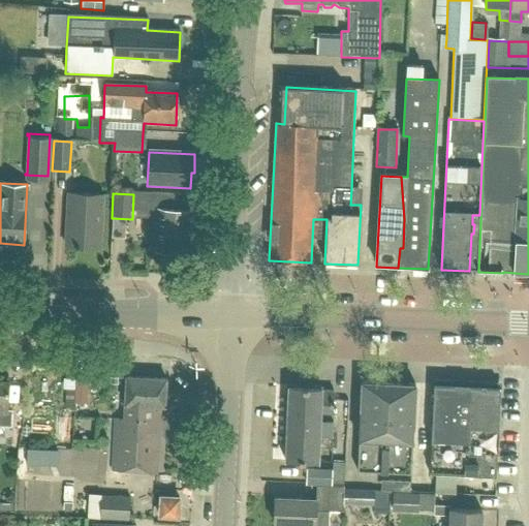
[(148,193),(148,195),(147,217),(156,217),(155,251),(158,251),(160,254),(168,254),(170,252),(175,252),(177,211),(176,210),(177,194),(148,193)]
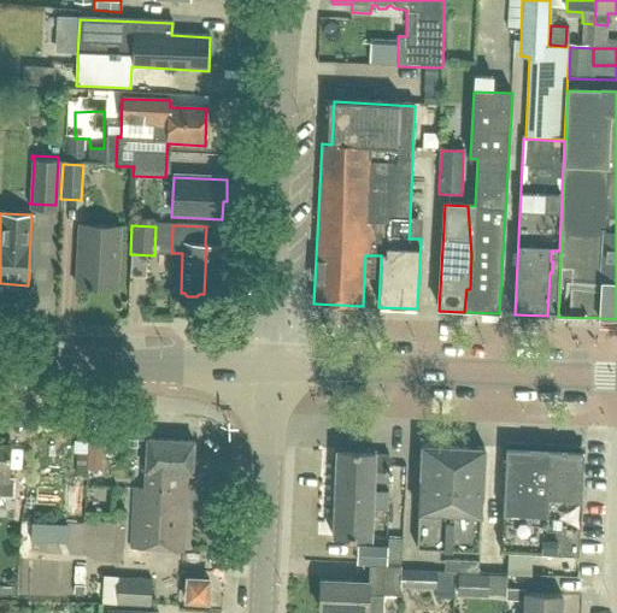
[(78,227),(77,239),(75,288),(117,290),(121,229),(78,227)]
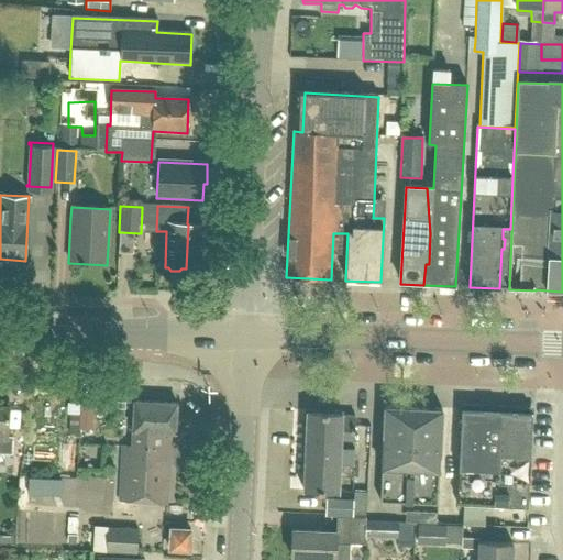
[(206,208),(188,207),(187,223),(188,224),(186,268),(202,270),(206,208)]
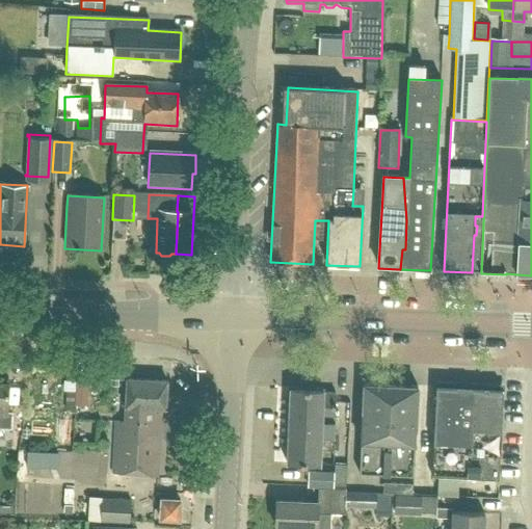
[(113,219),(112,240),(125,241),(127,220),(113,219)]
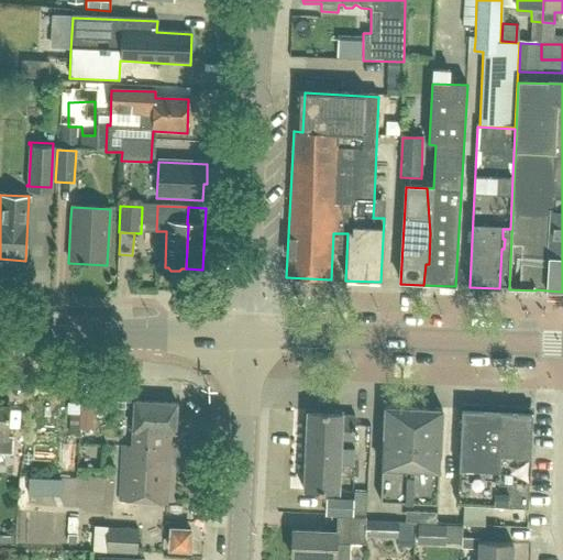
[(144,467),(169,467),(172,434),(175,434),(177,404),(134,403),(131,448),(132,448),(132,449),(144,449),(144,467)]
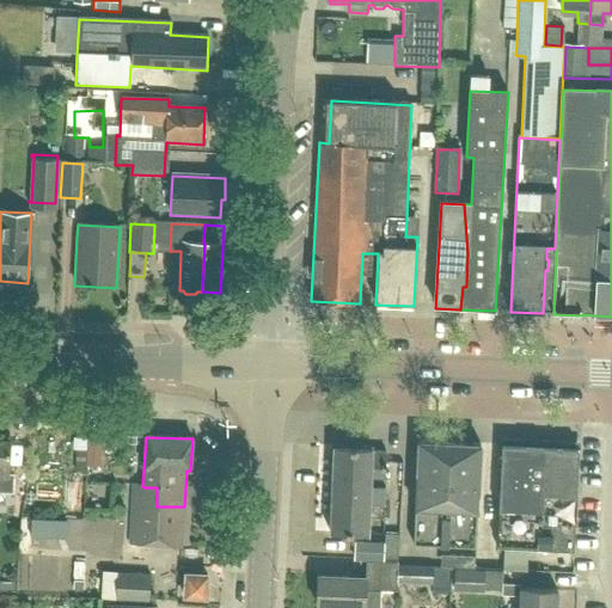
[(445,526),(448,444),(417,443),(412,546),(440,547),(441,526),(445,526)]
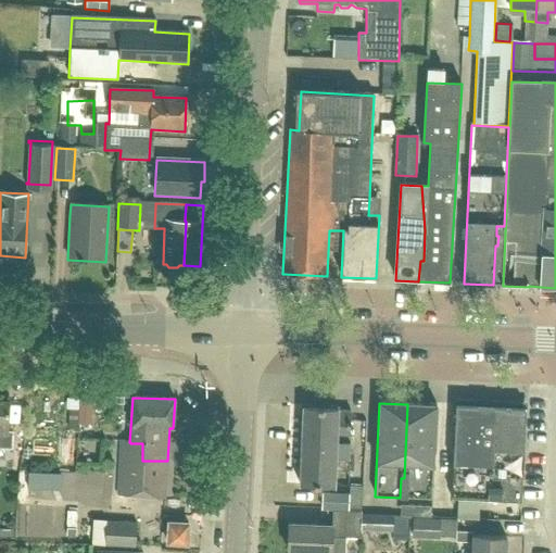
[(407,478),(406,498),(431,499),(436,406),(407,404),(404,478),(407,478)]
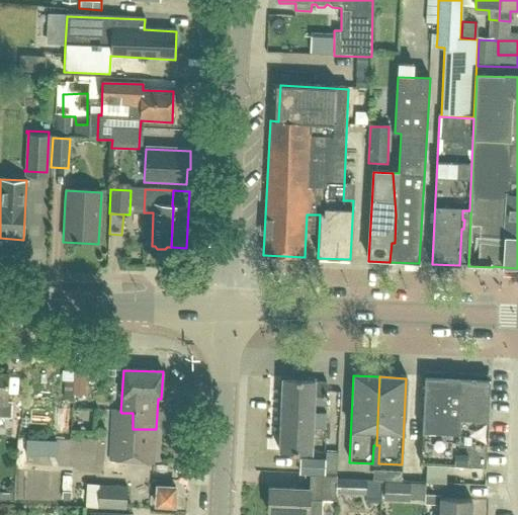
[(488,421),(489,381),(444,379),(425,378),(421,465),(426,466),(425,483),(445,484),(446,467),(486,469),(488,421)]
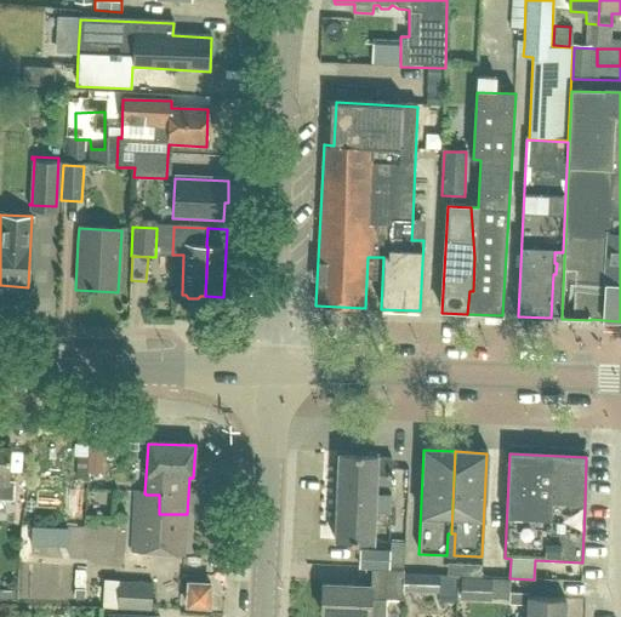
[(374,541),(388,542),(391,490),(392,461),(377,460),(379,457),(339,455),(334,542),(374,544),(374,541)]
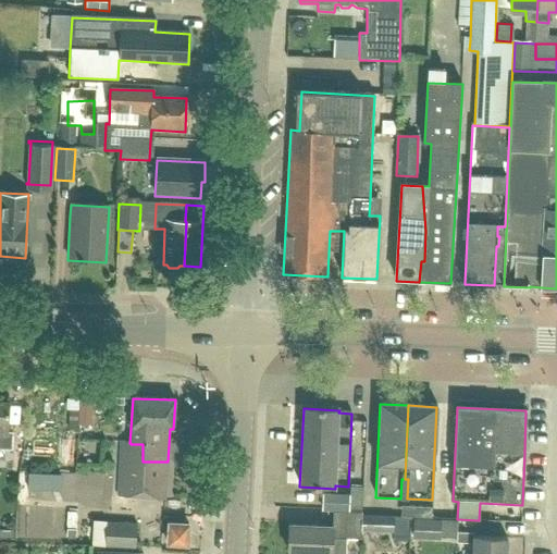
[(72,466),(74,440),(58,439),(57,466),(72,466)]
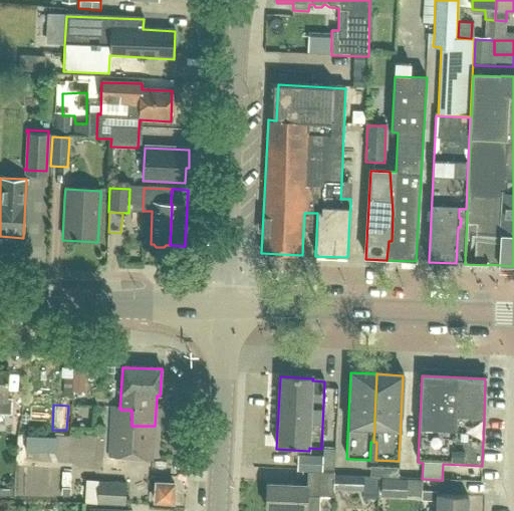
[(153,460),(155,426),(132,426),(132,410),(120,410),(120,409),(119,409),(111,408),(108,458),(153,460)]
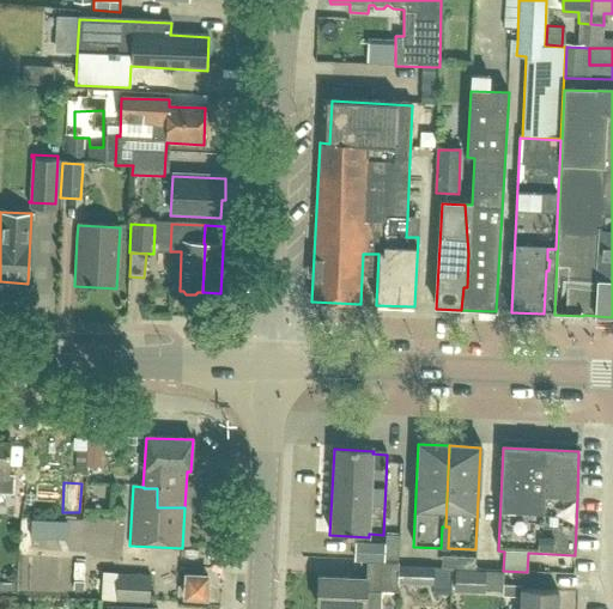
[(96,509),(113,507),(113,492),(95,493),(96,509)]
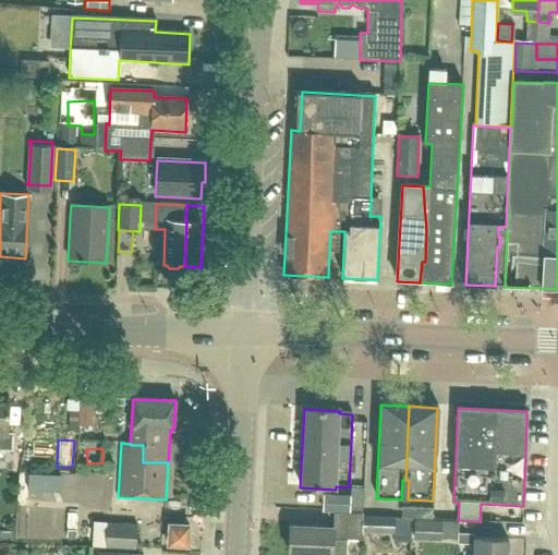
[(362,514),(363,489),(351,489),(350,496),(323,495),(323,511),(362,514)]
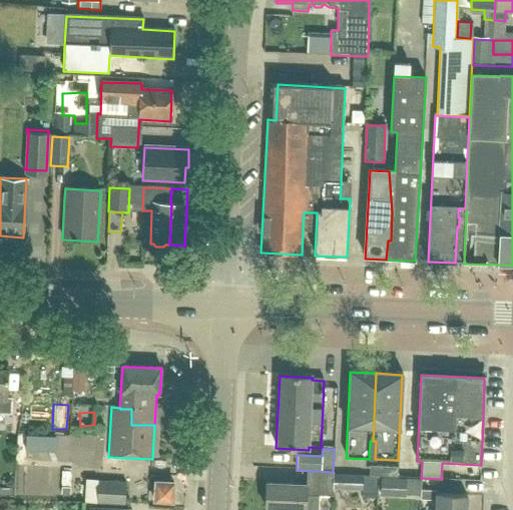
[(368,478),(386,479),(387,468),(369,468),(368,478)]
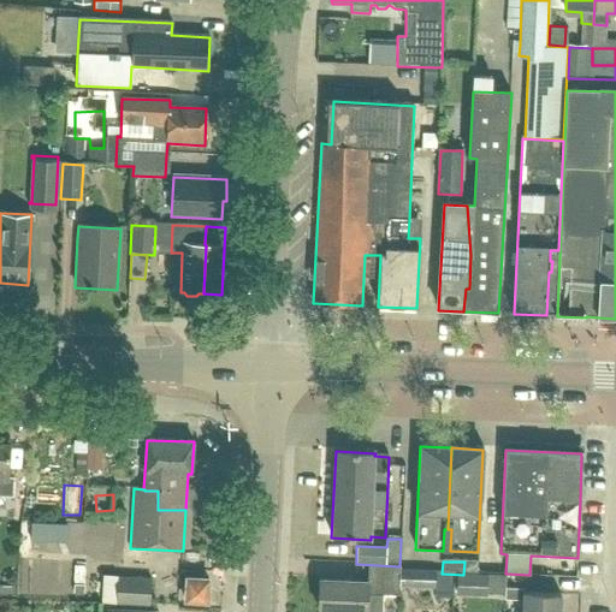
[(475,562),(465,562),(463,575),(475,575),(475,562)]
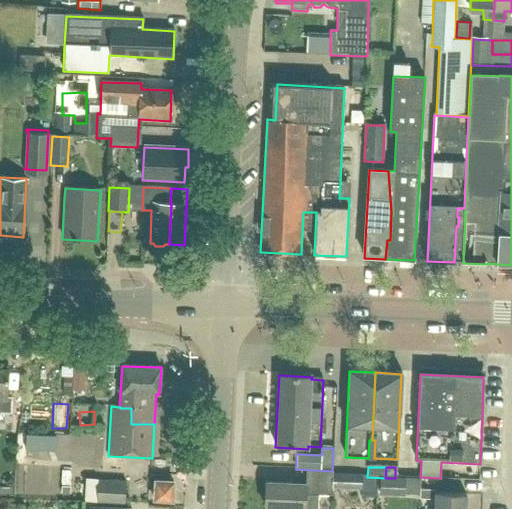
[(23,473),(23,497),(67,497),(67,473),(23,473)]
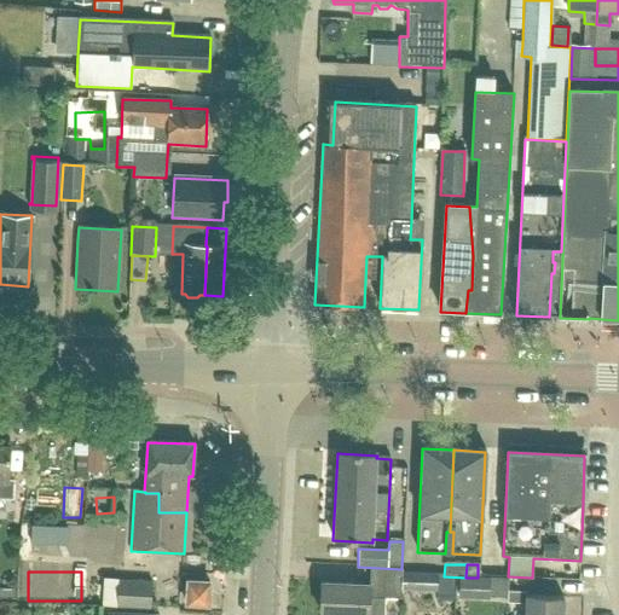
[(401,591),(438,591),(438,576),(403,575),(401,591)]
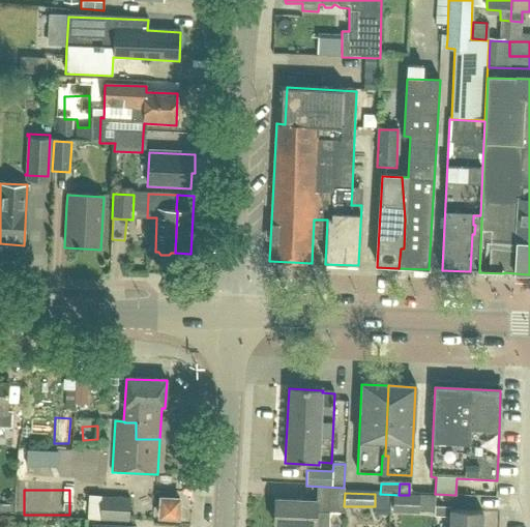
[(392,515),(418,516),(419,497),(392,496),(392,515)]
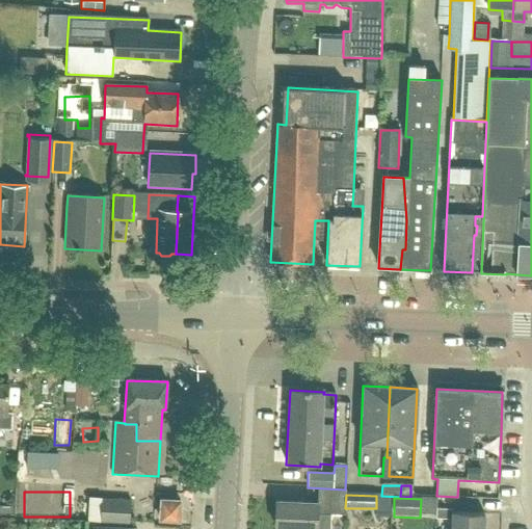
[(102,500),(101,523),(130,524),(131,501),(102,500)]
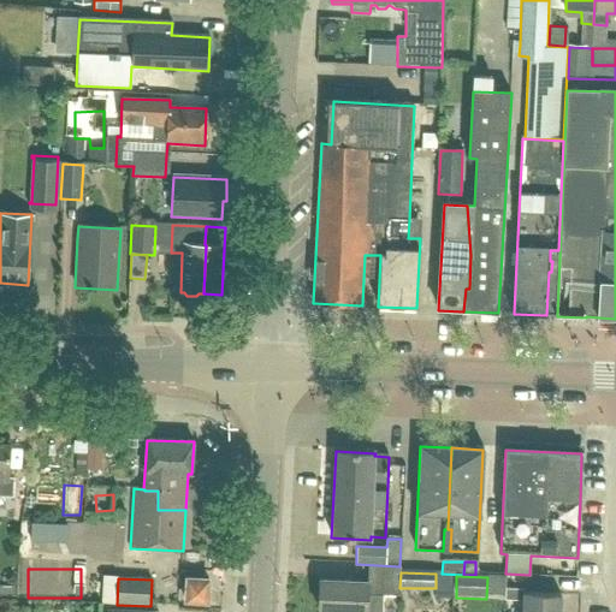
[(185,604),(207,604),(208,581),(187,580),(185,604)]
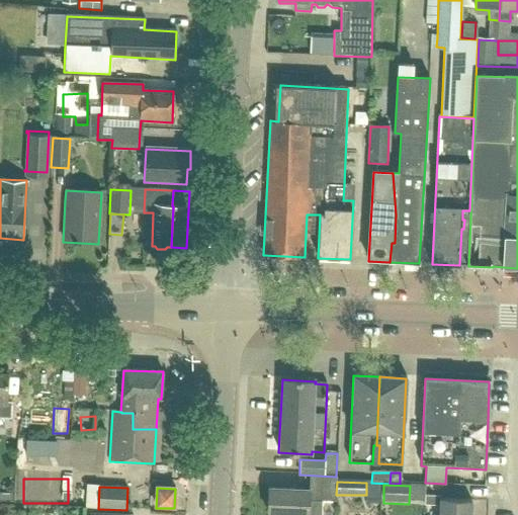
[(322,514),(322,501),(310,500),(310,490),(309,490),(309,491),(293,490),(293,488),(289,488),(289,491),(271,490),(271,489),(269,489),(268,514),(269,514),(322,514)]
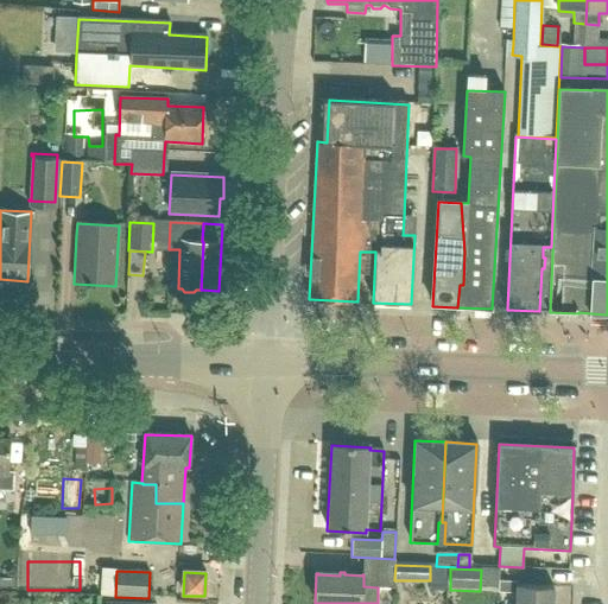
[(551,603),(553,589),(518,586),(518,583),(499,583),(498,593),(515,593),(514,603),(551,603)]
